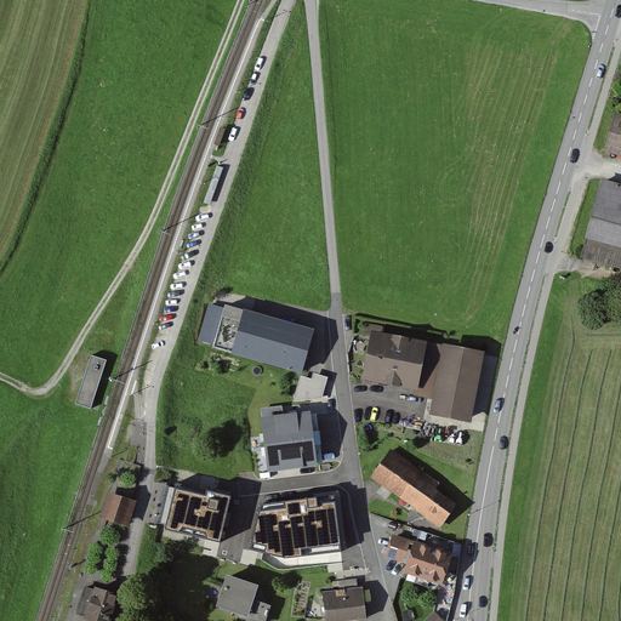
[(620,118),(615,117),(604,154),(620,159),(620,118)]
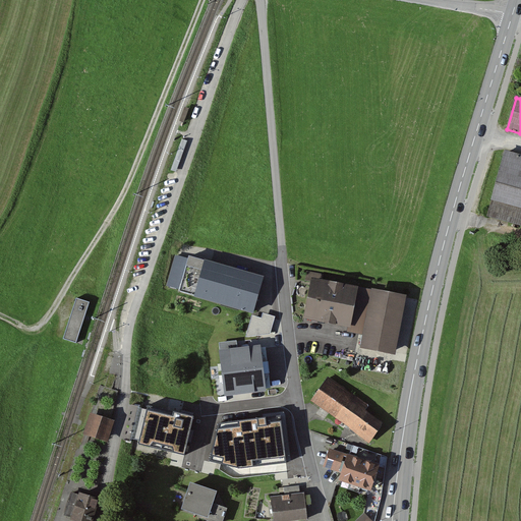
[(190,110),(185,108),(179,122),(184,124),(190,110)]
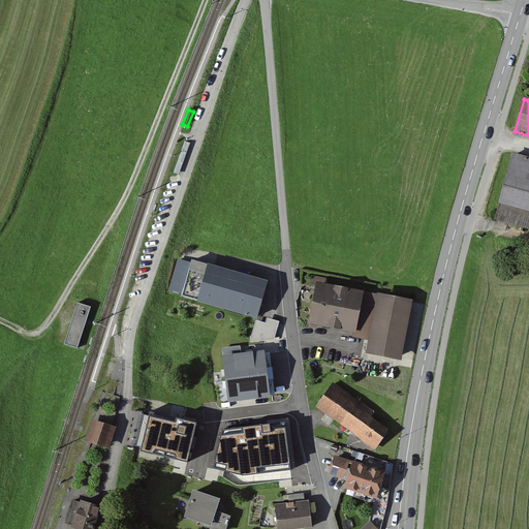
[(185,141),(175,172),(179,174),(190,143),(185,141)]
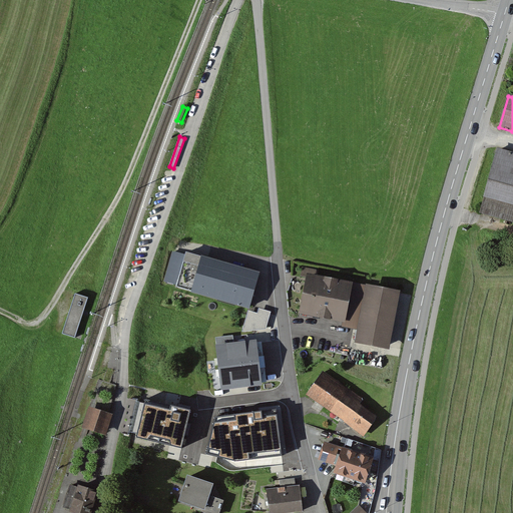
[(512,155),(497,151),(480,216),(512,224),(512,155)]
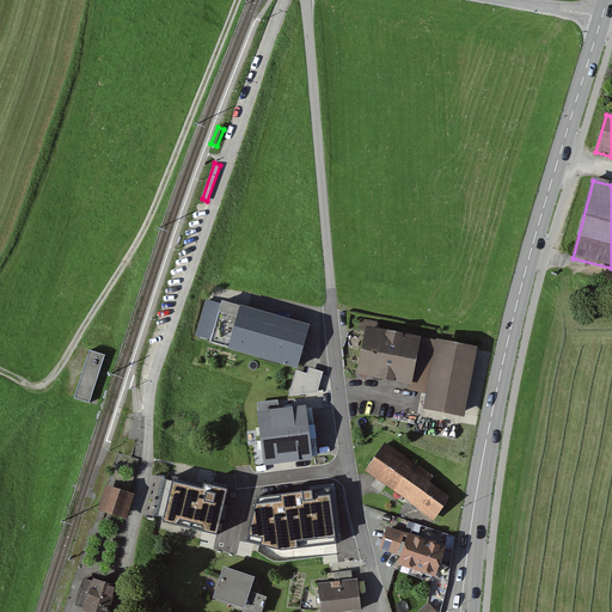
[(221,303),(206,298),(195,336),(298,365),(310,323),(222,298),(221,303)]
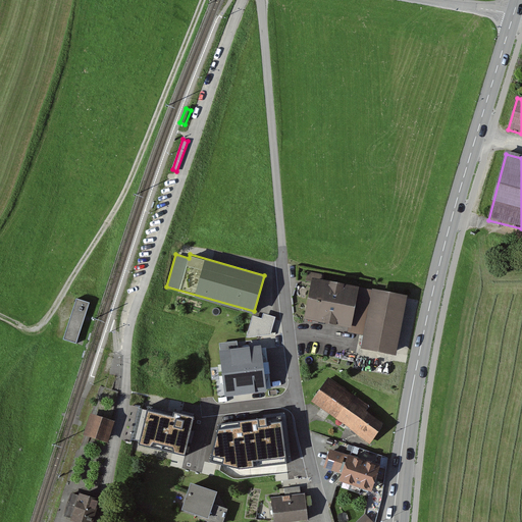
[(359,284),(312,276),(305,316),(349,325),(352,325),(359,286),(359,284)]
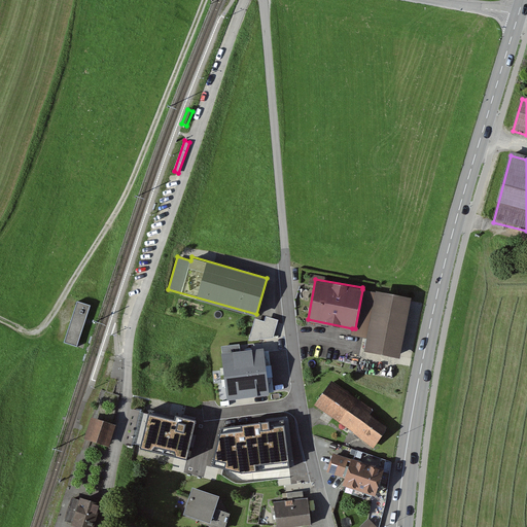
[(412,295),(377,289),(376,291),(362,289),(355,328),(352,328),(351,334),(367,337),(364,350),(400,357),(412,295)]
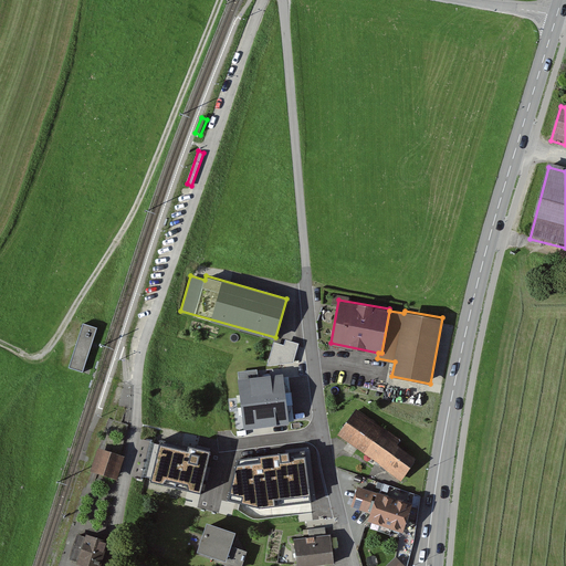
[(97,326),(83,322),(70,367),(84,371),(97,326)]
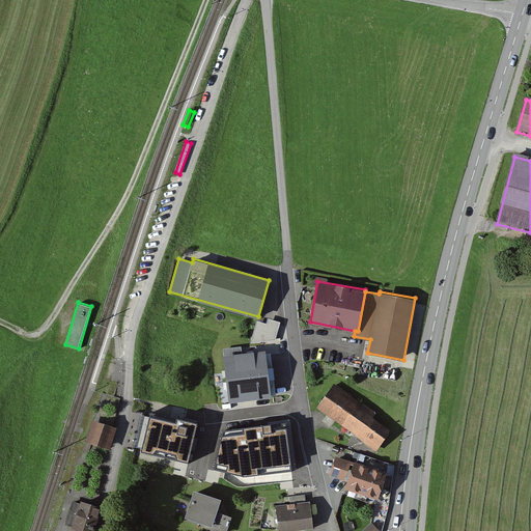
[(281,322),(268,318),(267,323),(261,341),(276,339),(281,322)]
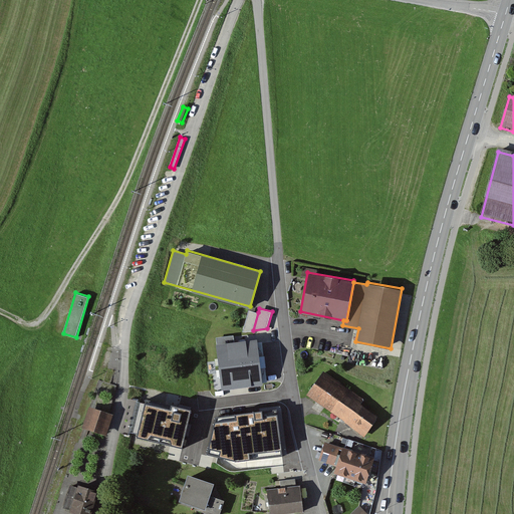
[(249,310),(243,331),(253,330),(258,312),(249,310)]
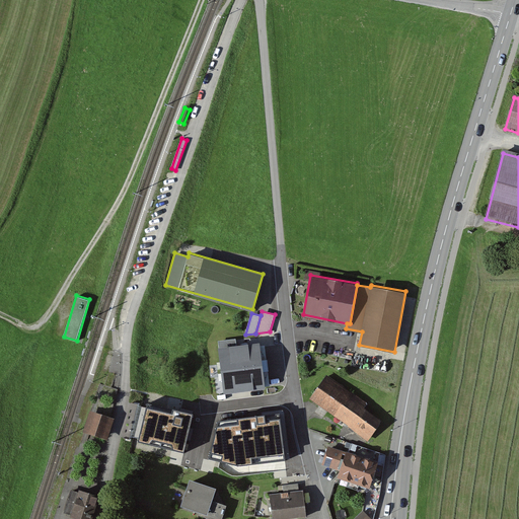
[(263,358),(261,342),(217,347),(222,390),(266,385),(264,370),(269,369),(268,357),(263,358)]
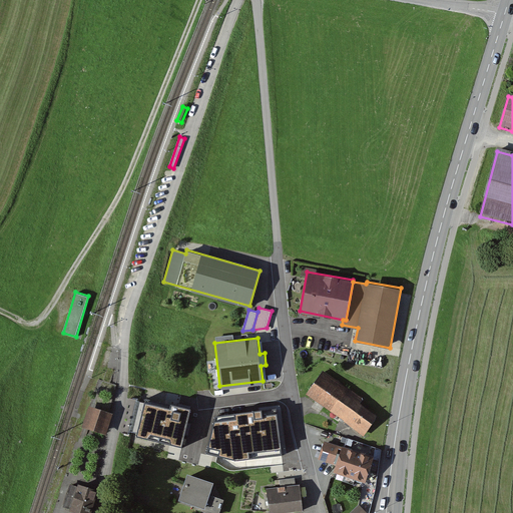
[(364,398),(323,370),(307,394),(364,433),(377,415),(360,403),(364,398)]
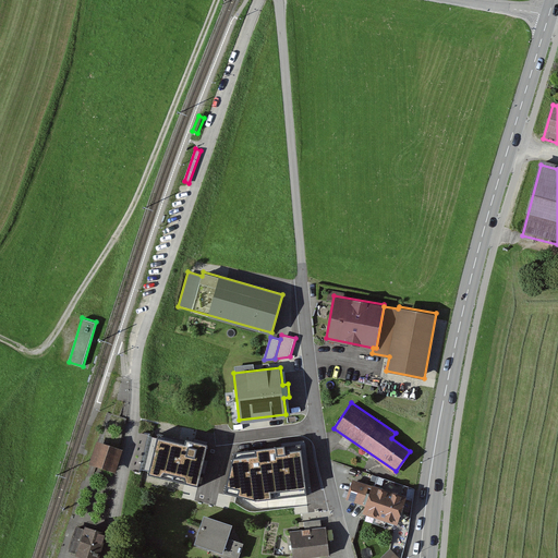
[(146,478),(197,492),(208,450),(157,437),(146,478)]
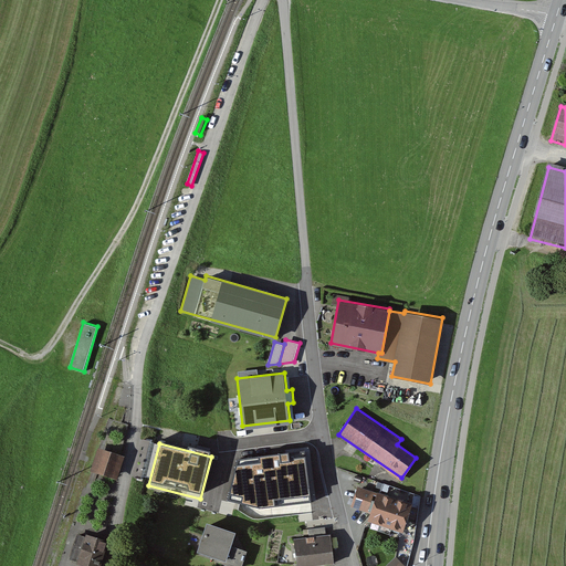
[(124,454),(98,448),(93,471),(117,478),(124,454)]
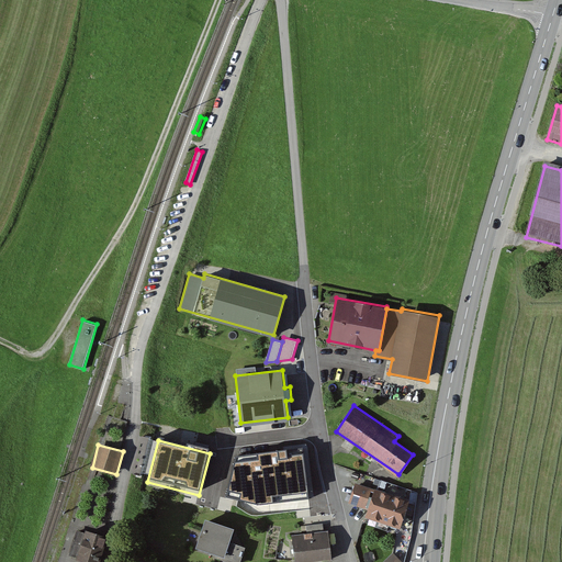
[(234,458),(226,502),(257,507),(311,503),(307,452),(234,458)]
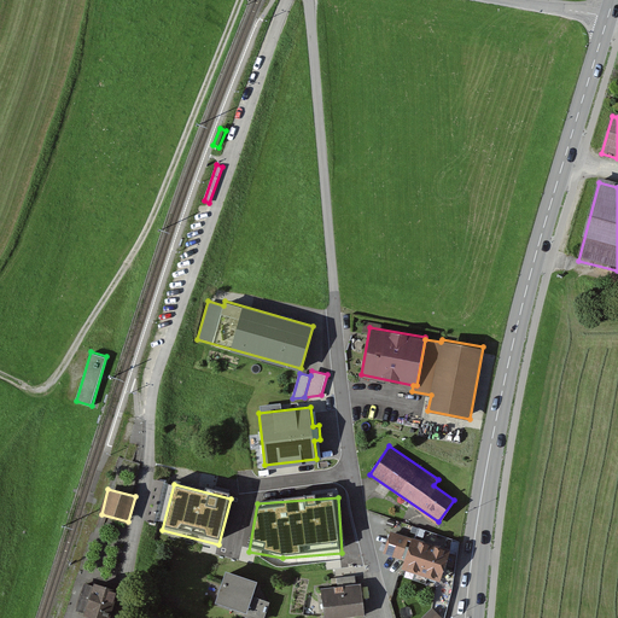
[(412,537),(390,530),(383,553),(403,560),(401,567),(441,579),(452,548),(413,535),(412,537)]
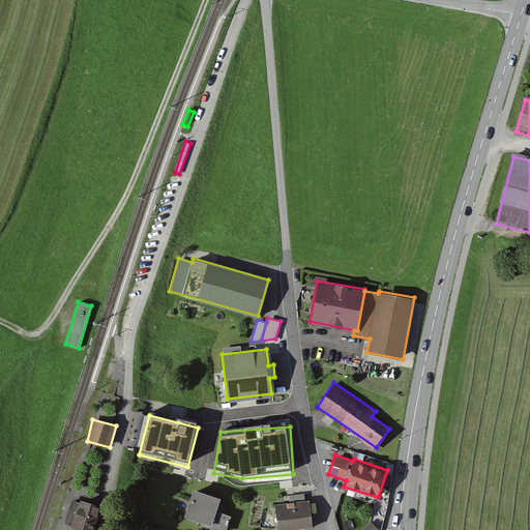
[(222,497),(194,488),(185,516),(212,525),(211,528),(215,529),(227,529),(232,514),(216,510),(222,497)]
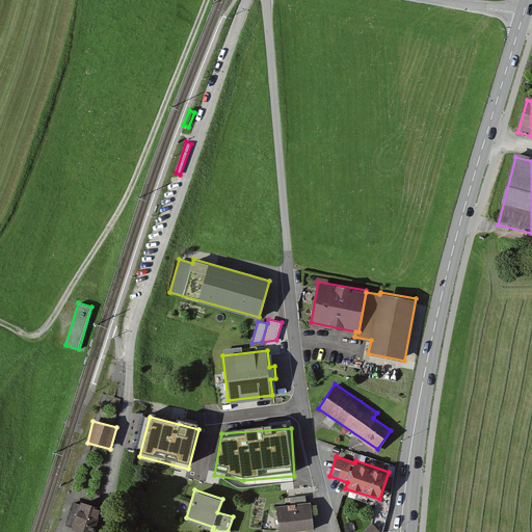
[(292,504),(276,506),(280,531),(281,531),(315,528),(311,501),(308,501),(307,495),(291,497),(292,504)]
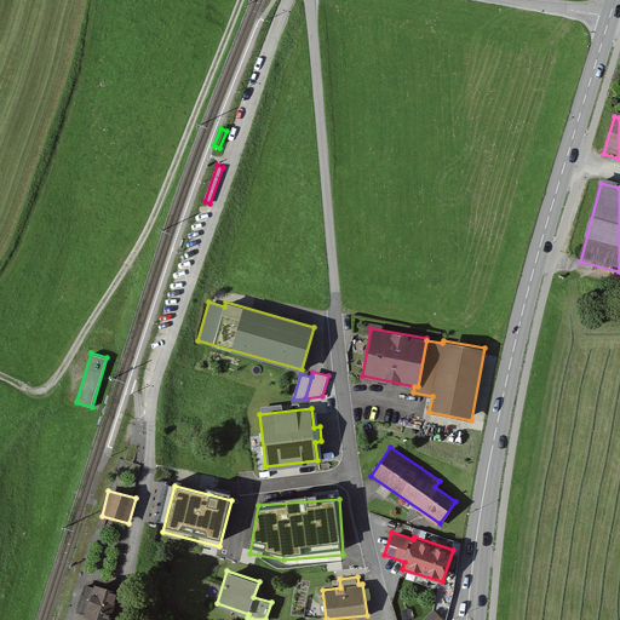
[(109,619),(119,590),(86,579),(75,613),(89,616),(95,619),(99,619),(109,619)]
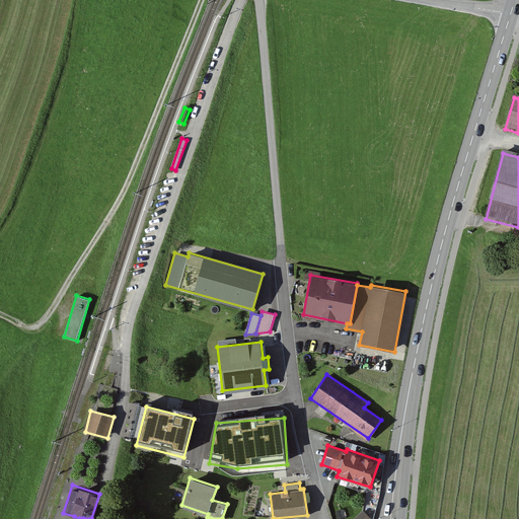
[(363,510),(353,518),(370,518),(371,518),(363,510)]
